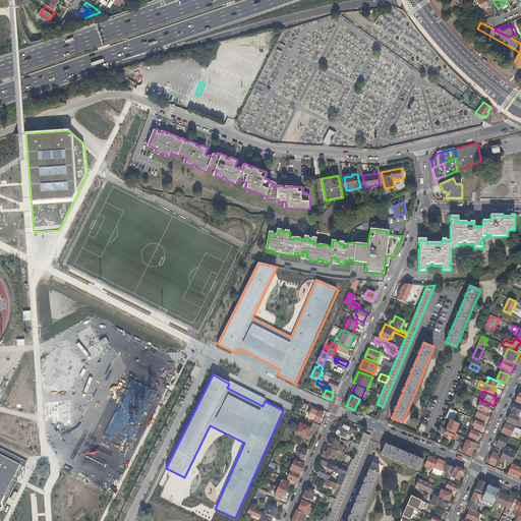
[(490,404),(481,400),(477,408),(486,413),(490,404)]
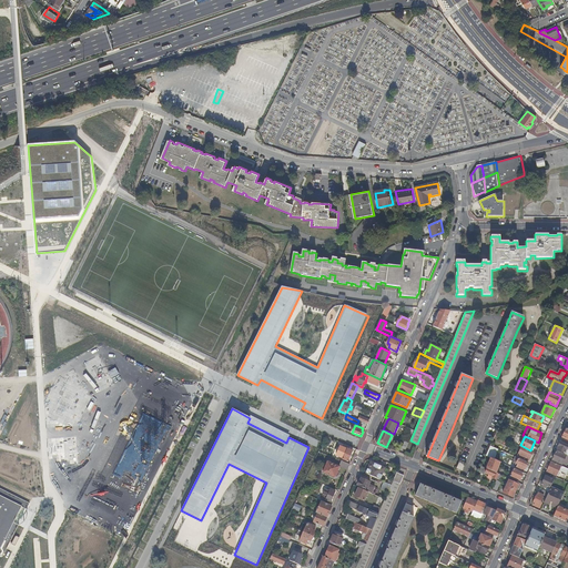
[(567,442),(563,439),(561,443),(560,442),(558,446),(557,450),(567,455),(567,449),(567,445),(567,442)]
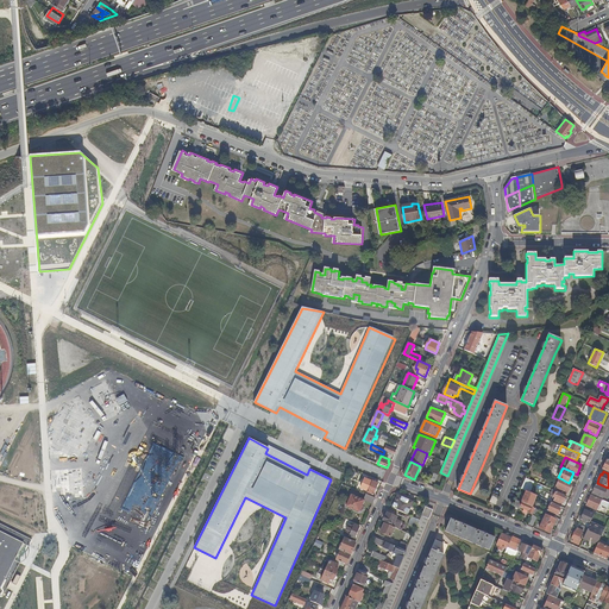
[(571,485),(559,479),(554,489),(566,494),(569,490),(571,485)]
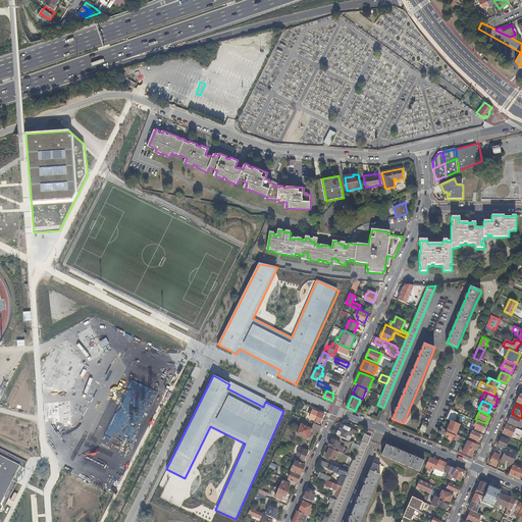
[(325,414),(320,412),(319,413),(319,415),(315,422),(320,424),(325,414)]
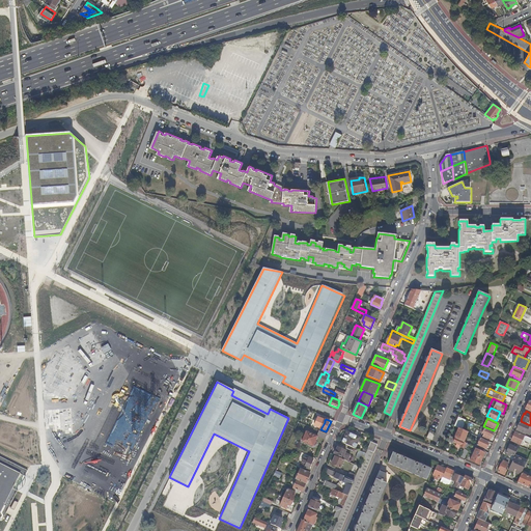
[(530,425),(521,421),(516,429),(526,434),(530,425)]
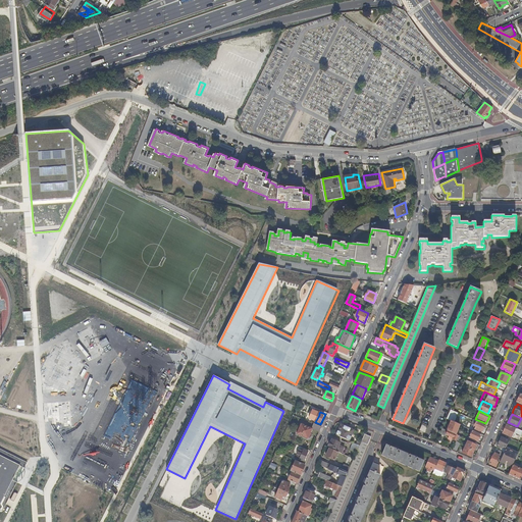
[(138,415),(126,440),(123,438),(120,445),(122,446),(116,460),(123,464),(128,452),(133,453),(148,419),(138,415)]
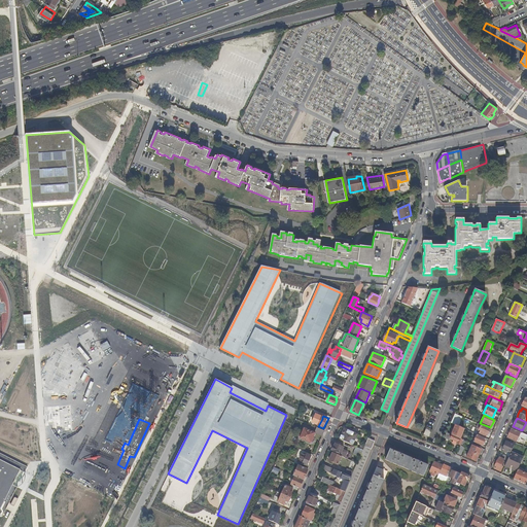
[(481,425),(478,423),(476,428),(477,429),(477,430),(480,432),(480,433),(486,436),(487,433),(488,433),(490,429),(481,425)]
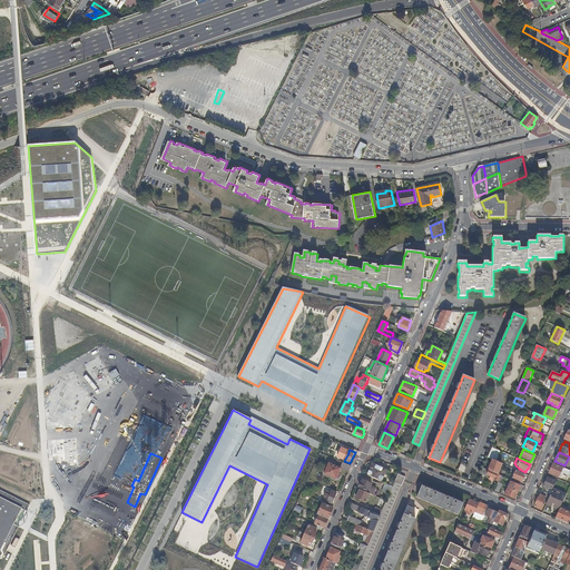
[(502,463),(493,459),(489,470),(498,473),(502,463)]
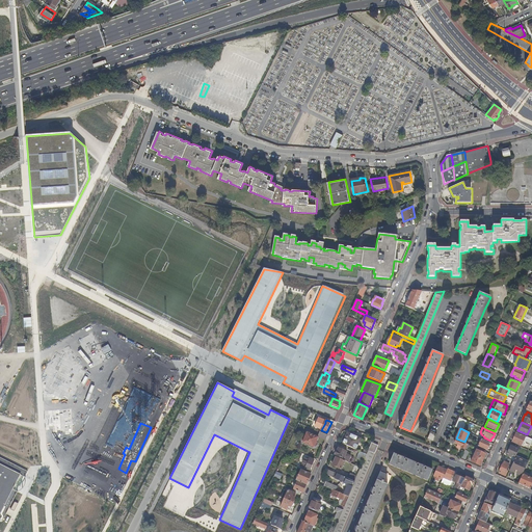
[(328,435),(317,430),(315,435),(308,432),(303,443),(315,447),(319,437),(326,441),(328,435)]
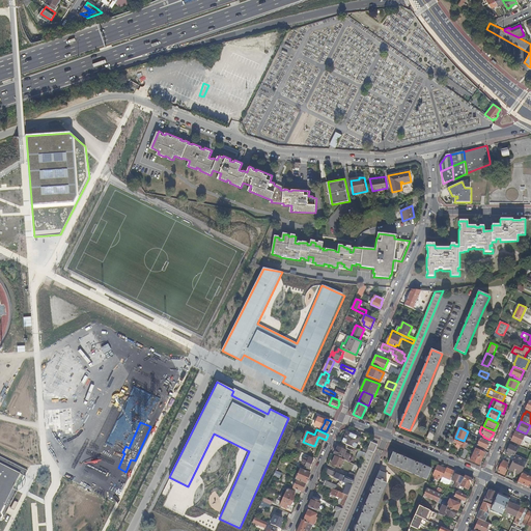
[(530,440),(530,438),(515,431),(511,441),(521,445),(523,440),(530,443),(530,440)]
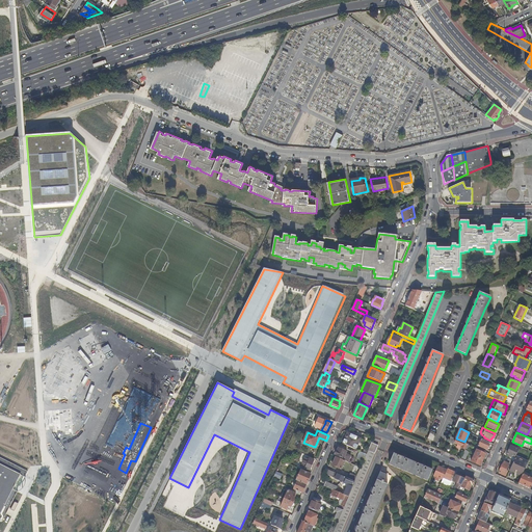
[(348,433),(343,444),(356,449),(358,444),(362,445),(364,440),(348,433)]
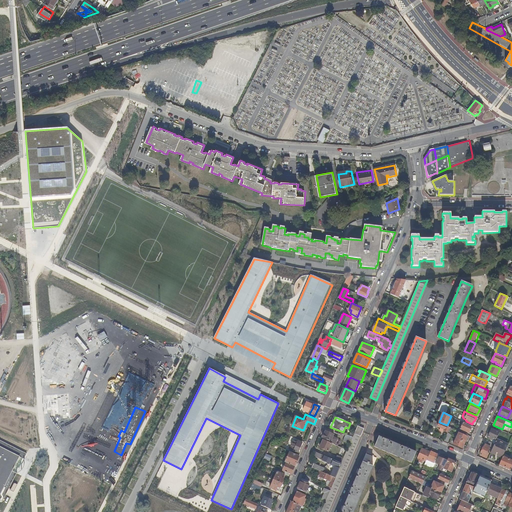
[(439,422),(434,420),(432,425),(437,427),(437,426),(441,428),(441,429),(448,432),(450,427),(447,425),(439,422)]
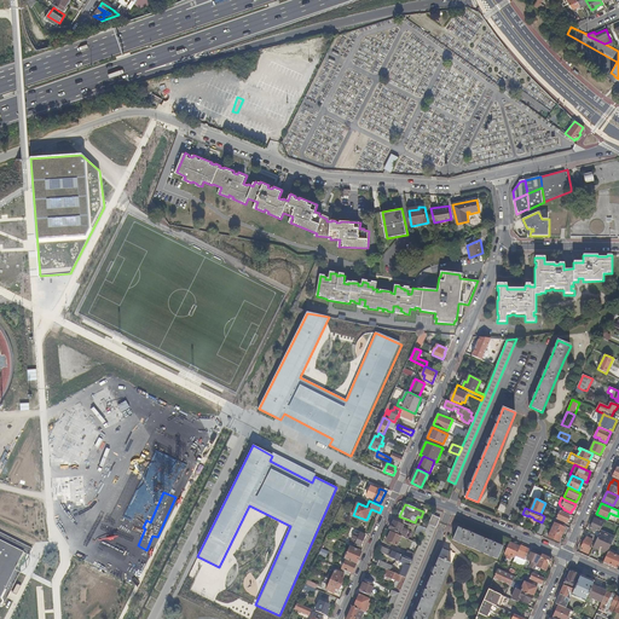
[(571,515),(561,510),(557,519),(567,524),(571,515)]
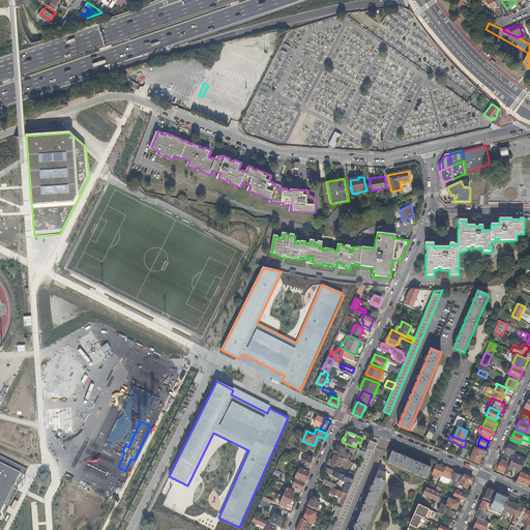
[(378,444),(371,441),(366,451),(365,452),(363,460),(360,466),(354,479),(354,480),(348,495),(346,499),(346,500),(345,503),(343,507),(337,519),(335,525),(332,529),(341,529),(353,502),(378,444)]
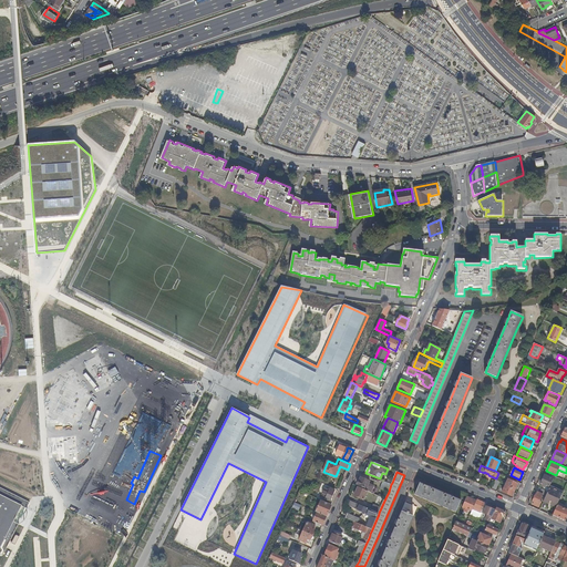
[(553,478),(545,474),(540,484),(544,485),(545,485),(548,487),(553,478)]
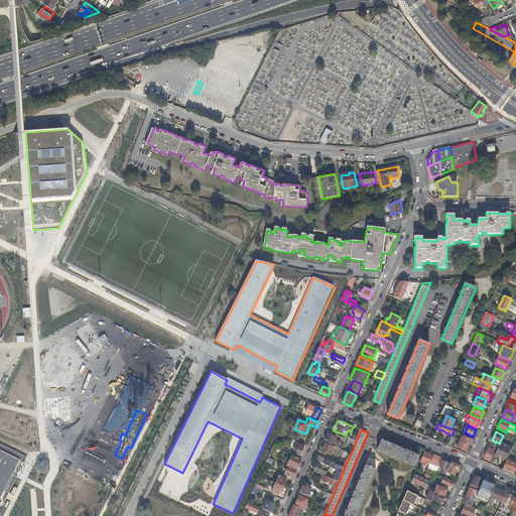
[(328,436),(326,441),(335,444),(338,437),(329,434),(328,436)]
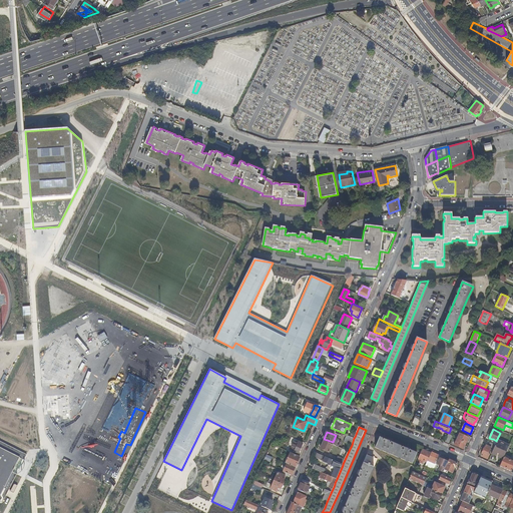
[(469,437),(460,434),(457,439),(466,443),(469,437)]
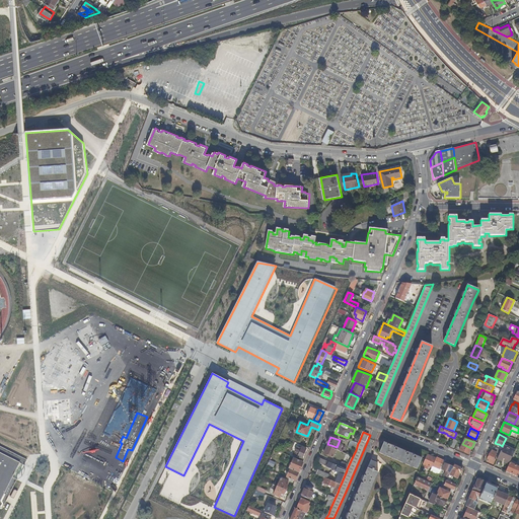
[(358,443),(352,440),(349,447),(356,450),(358,443)]
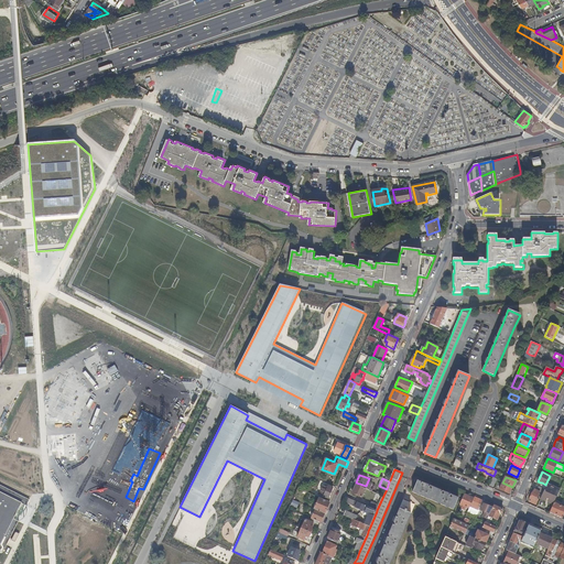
[(459,498),(419,480),(414,492),(454,509),(459,498)]
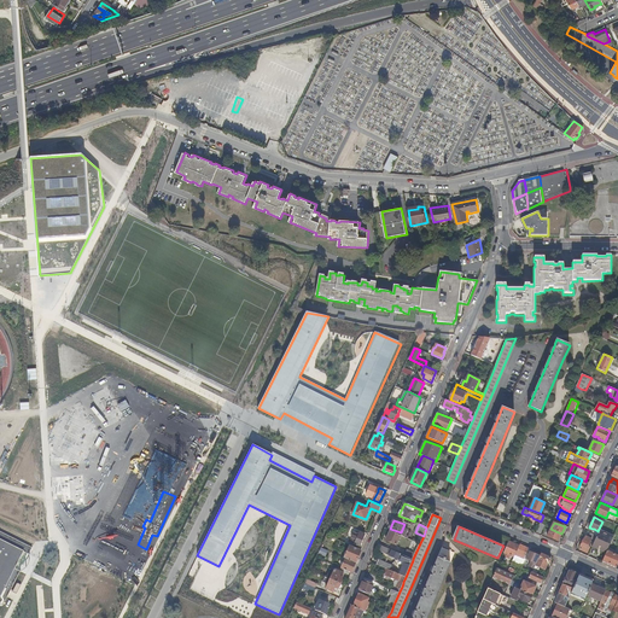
[(561,534),(551,529),(548,536),(559,541),(561,534)]
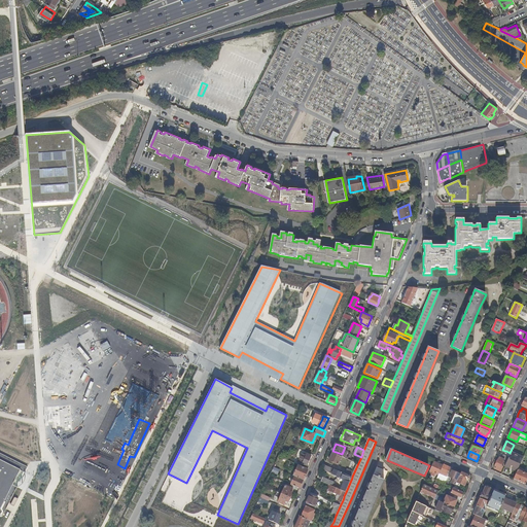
[(0,515),(4,518),(20,488),(18,487),(20,482),(22,482),(24,478),(23,478),(25,472),(26,473),(29,467),(0,452),(0,515)]
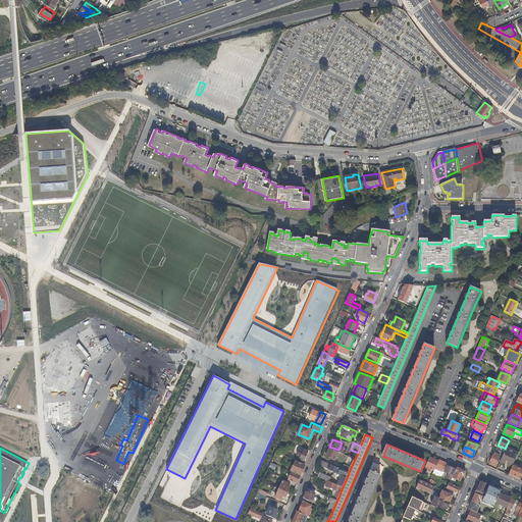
[(518,453),(507,448),(500,461),(512,467),(513,465),(518,453)]
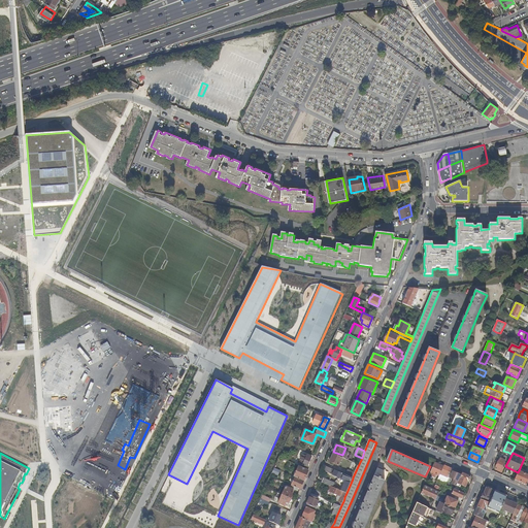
[(342,457),(334,454),(333,454),(331,457),(332,457),(332,458),(330,462),(339,465),(342,457)]
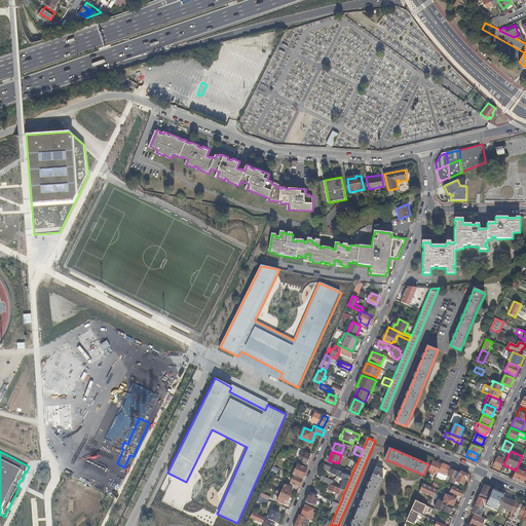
[(306,454),(302,453),(298,462),(306,465),(311,455),(306,453),(306,454)]
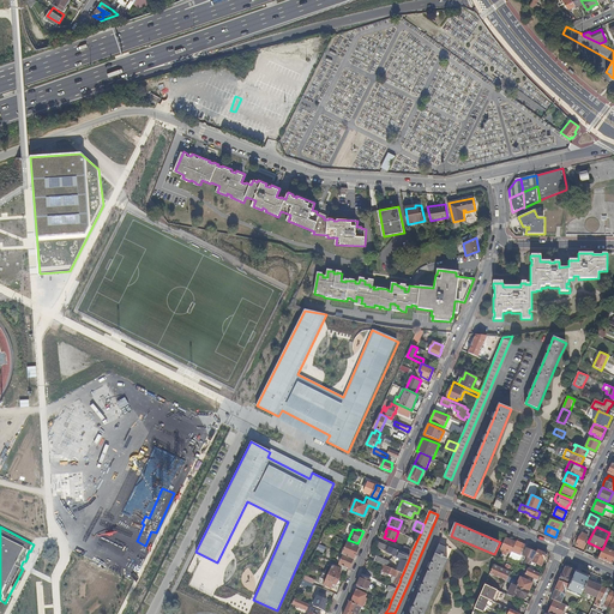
[(588,535),(582,533),(576,546),(584,549),(587,543),(584,542),(588,535)]
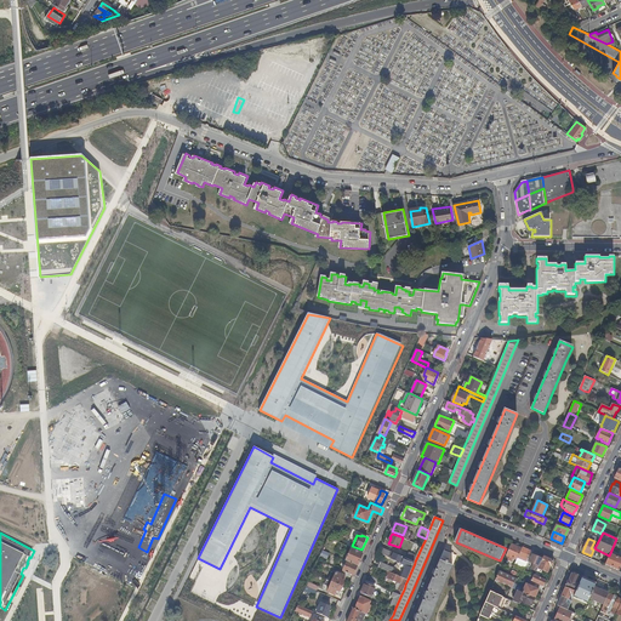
[(422,546),(417,543),(412,554),(410,554),(408,558),(415,562),(422,546)]
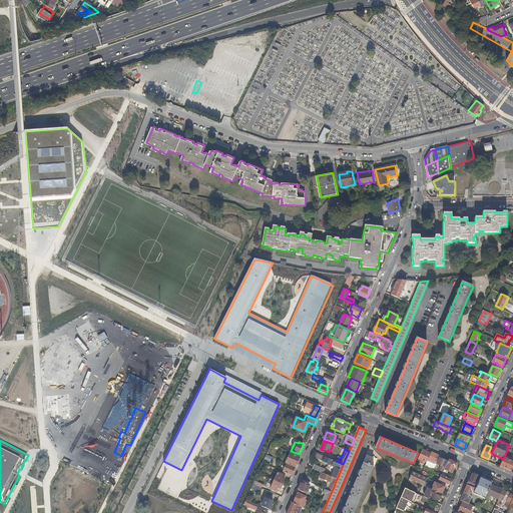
[(432,453),(423,449),(418,459),(427,462),(432,453)]
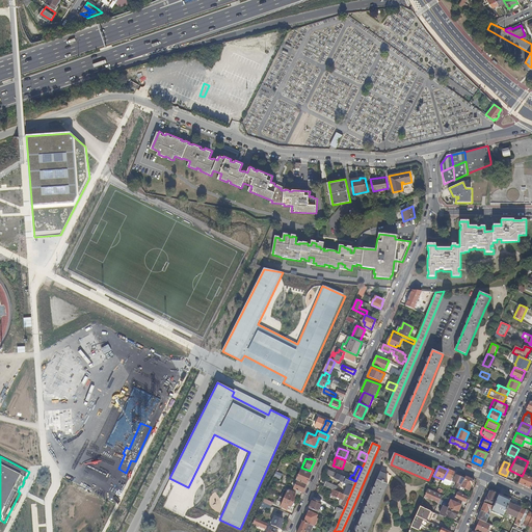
[(312,474),(301,469),(296,480),(298,481),(294,489),(302,494),(312,474)]
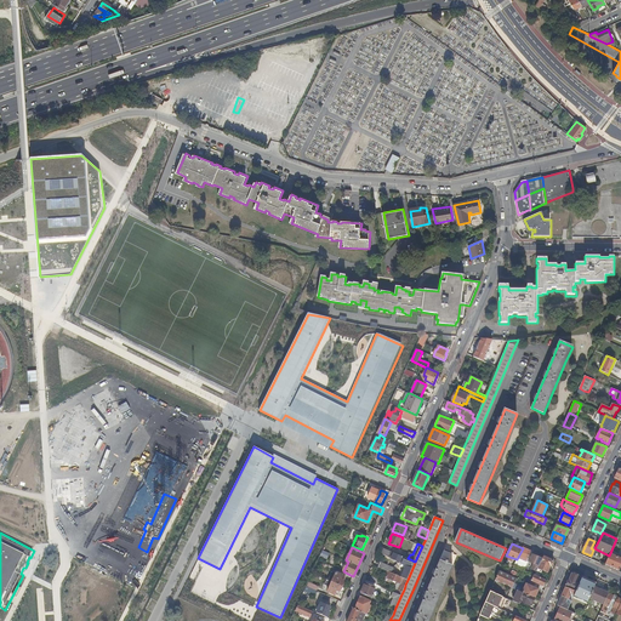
[(531,551),(523,547),(523,548),(517,559),(514,565),(517,567),(520,558),(527,560),(531,551)]
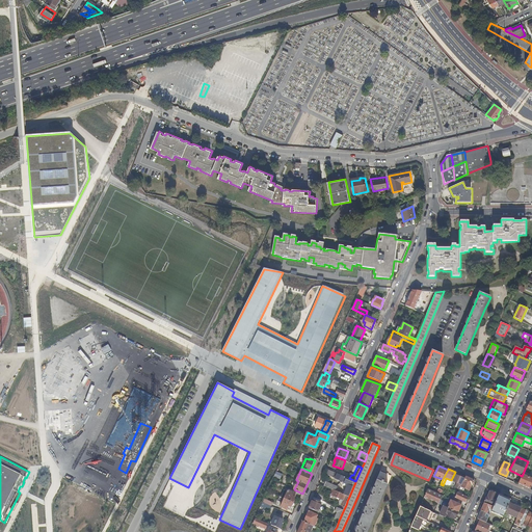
[(345,477),(329,470),(328,473),(334,475),(333,477),(336,478),(344,481),(345,477)]
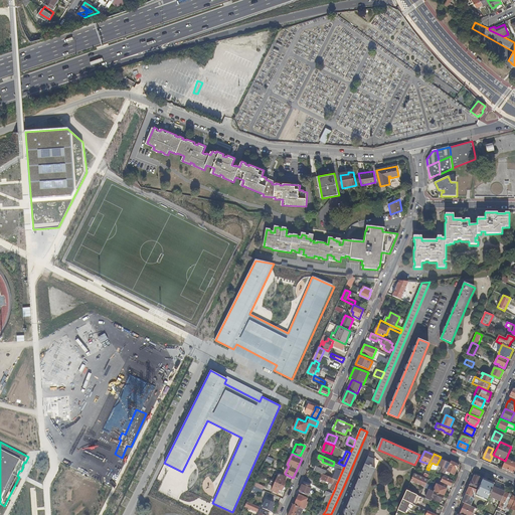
[(271,464),(274,459),(268,456),(265,462),(271,464)]
